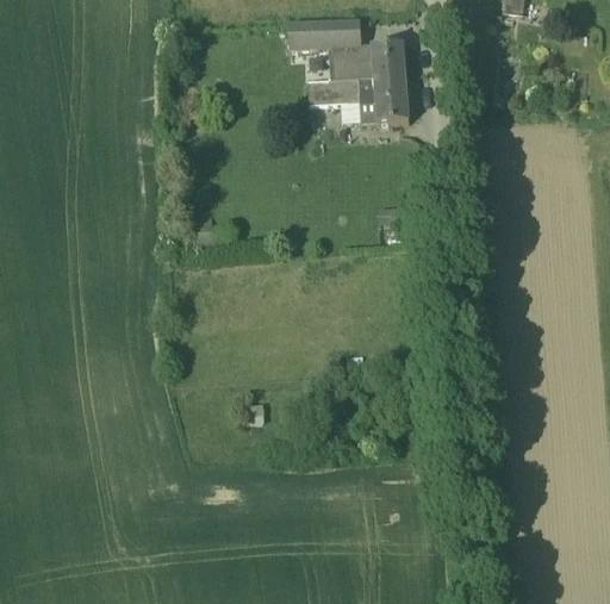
[(503,0),(502,12),(522,16),(523,0),(503,0)]
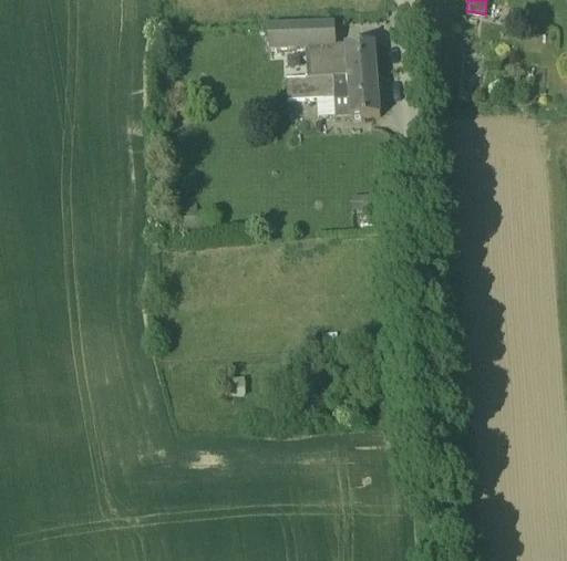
[(309,74),(377,71),(374,41),(337,43),(334,21),(268,23),(269,47),(308,45),(309,74)]
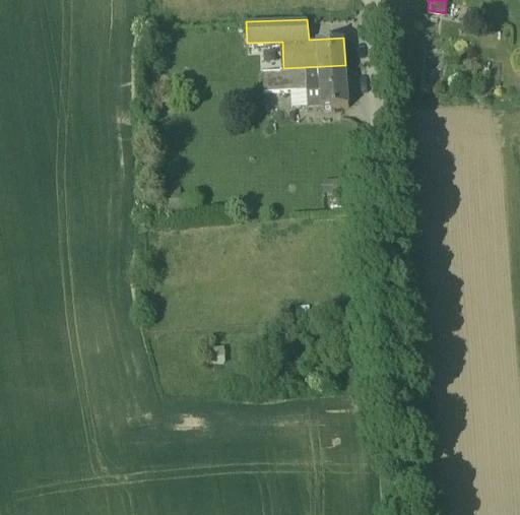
[(283,68),(262,69),(248,69),(249,85),(262,84),(262,89),(306,87),(307,107),(347,105),(345,65),(283,68)]
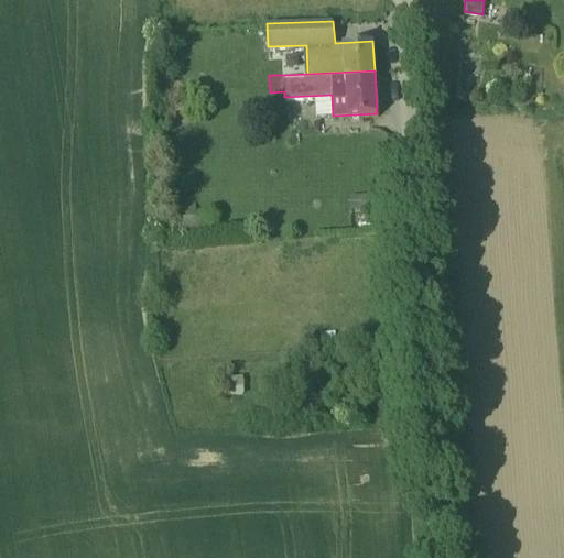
[(368,206),(367,193),(349,194),(350,207),(368,206)]
